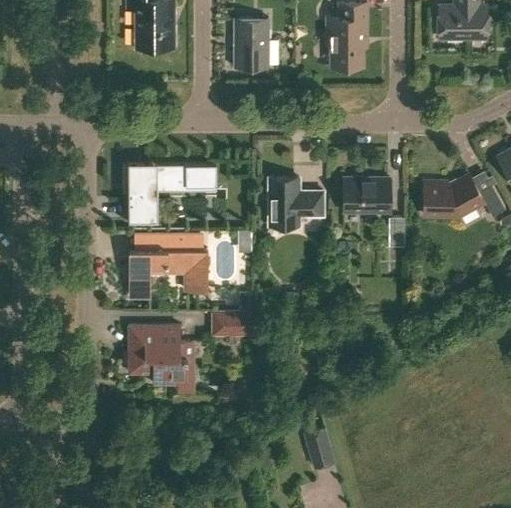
[(175,0),(161,0),(160,0),(127,0),(127,12),(135,12),(135,49),(151,49),(154,53),(164,53),(167,49),(175,49),(175,0)]
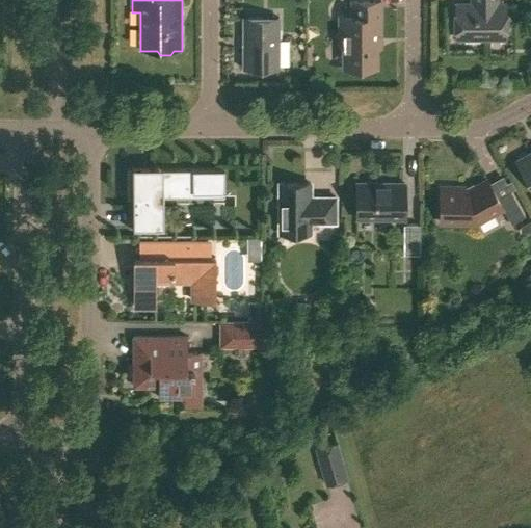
[(456,31),(456,42),(465,42),(466,48),(481,48),(481,42),(506,42),(506,8),(498,8),(497,0),(473,0),(473,8),(456,8),(456,19),(454,19),(454,31),(456,31)]
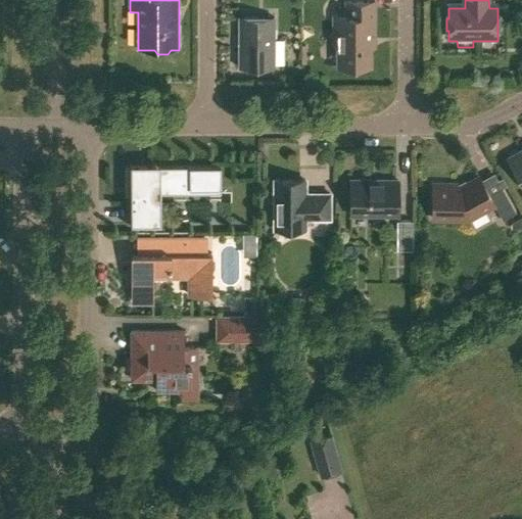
[(329,41),(338,50),(338,69),(371,69),(371,44),(375,44),(375,4),(346,4),(346,19),(334,19),(334,36),(329,41)]
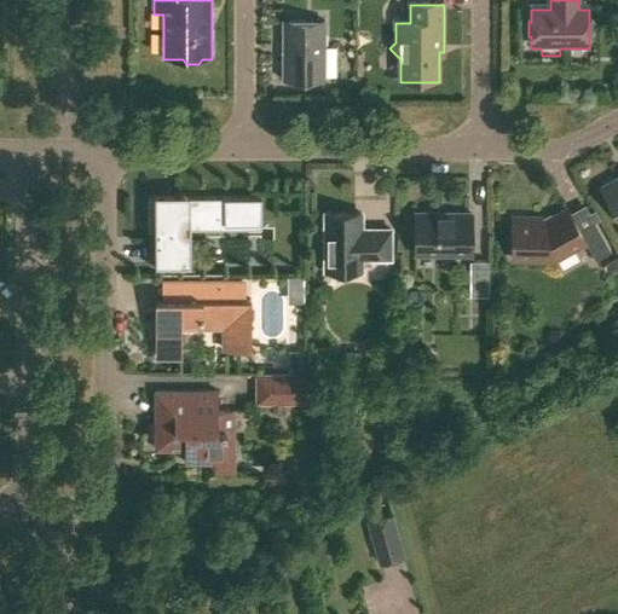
[(284,82),(324,82),(324,25),(284,25),(284,82)]
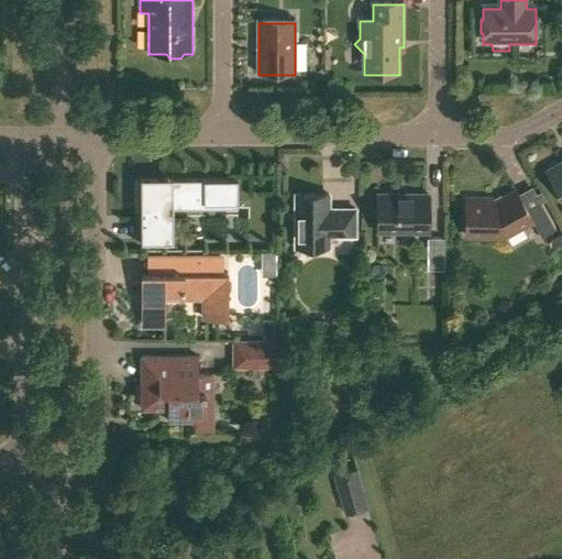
[(561,165),(547,174),(561,199),(561,165)]
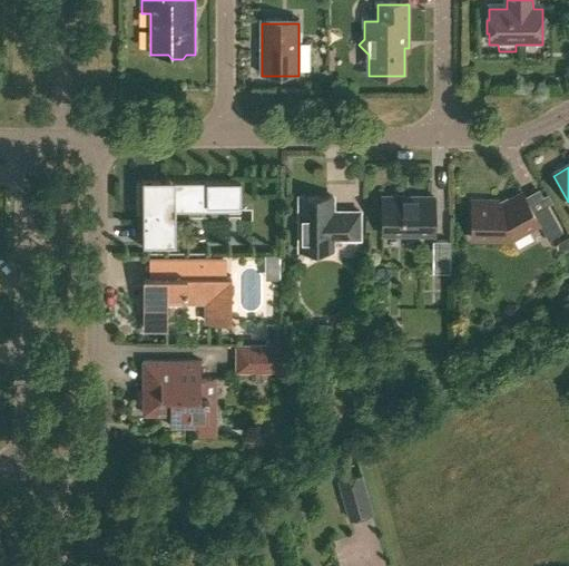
[(167,182),(166,183),(165,183),(164,184),(163,185),(163,186),(137,186),(137,211),(143,211),(144,246),(176,246),(176,228),(169,228),(170,211),(241,210),(241,186),(173,186),(173,185),(172,184),(170,183),(168,183),(167,182)]
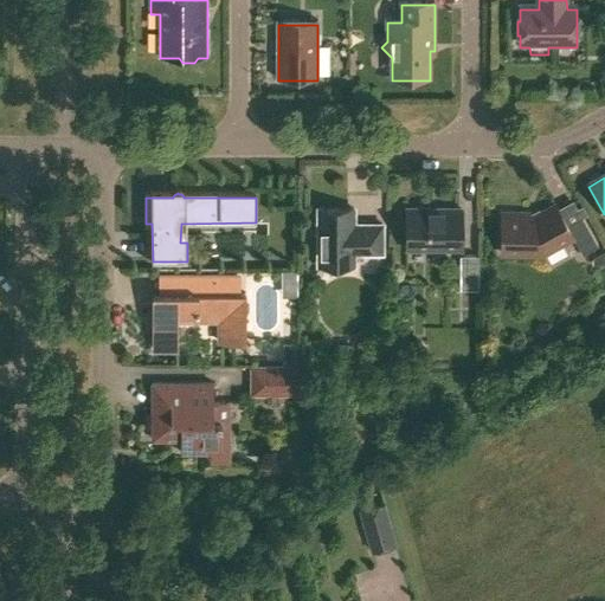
[(531,220),(531,217),(502,217),(502,257),(544,258),(573,241),(583,259),(598,250),(583,221),(567,230),(555,209),(536,220),(531,220)]
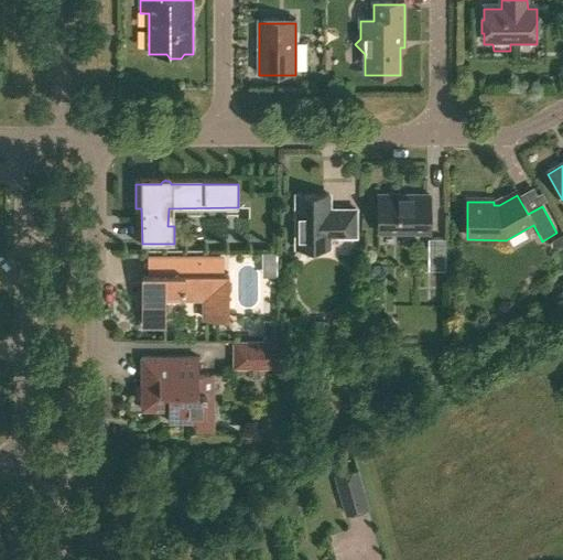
[(296,250),(329,250),(329,239),(356,239),(356,213),(329,213),(329,198),(296,198),(296,250)]
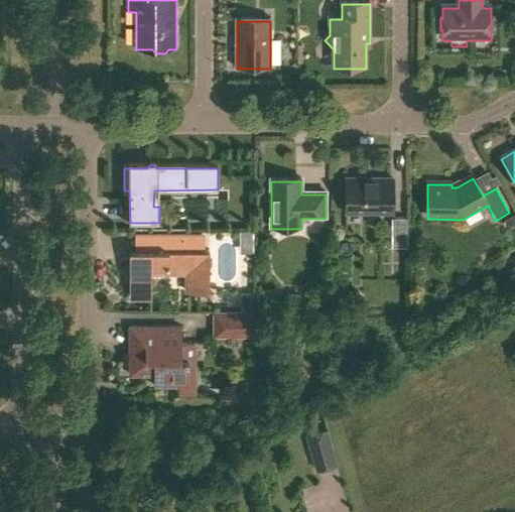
[(347,215),(393,216),(393,181),(375,181),(375,182),(366,182),(366,181),(347,181),(347,215)]
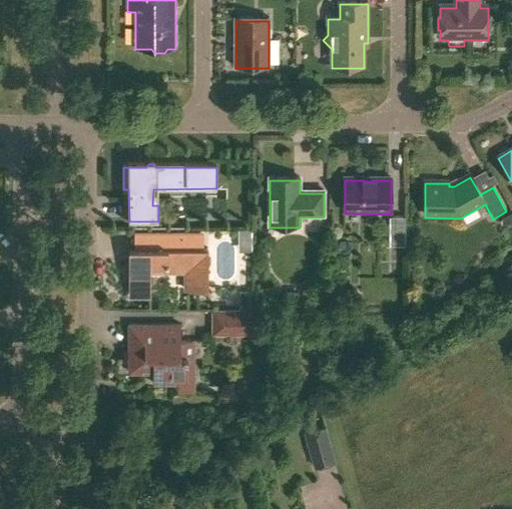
[(390,248),(405,248),(405,220),(390,220),(390,248)]
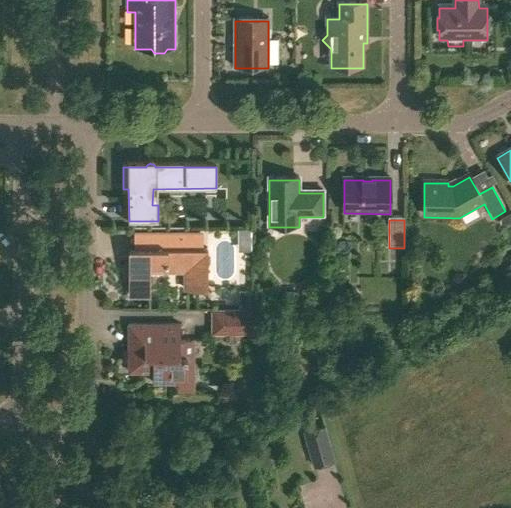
[(238,232),(238,240),(251,240),(251,232),(238,232)]
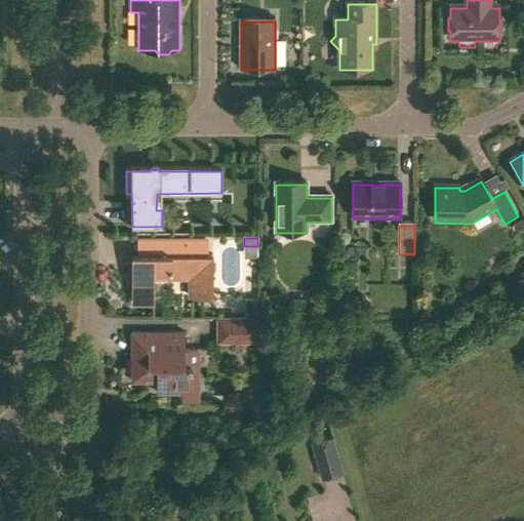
[(140,263),(137,266),(132,266),(132,305),(155,305),(155,281),(191,280),(191,301),(213,301),(213,257),(206,257),(206,243),(157,243),(157,257),(140,257),(140,263)]
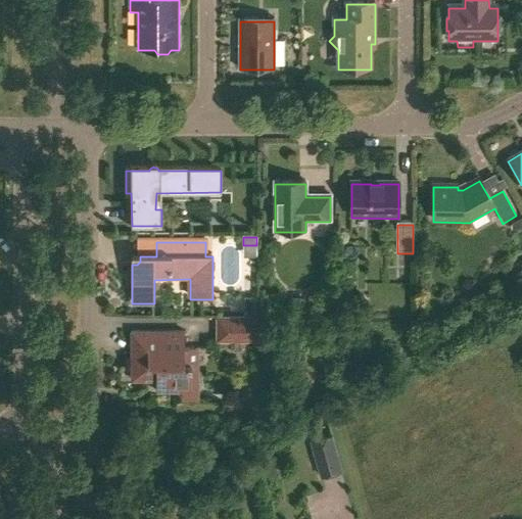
[(245,300),(245,316),(255,317),(255,300),(245,300)]
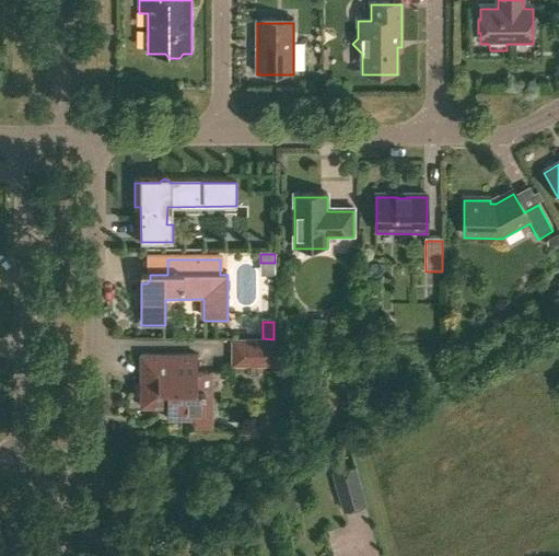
[(315,335),(326,335),(326,322),(315,322),(315,335)]
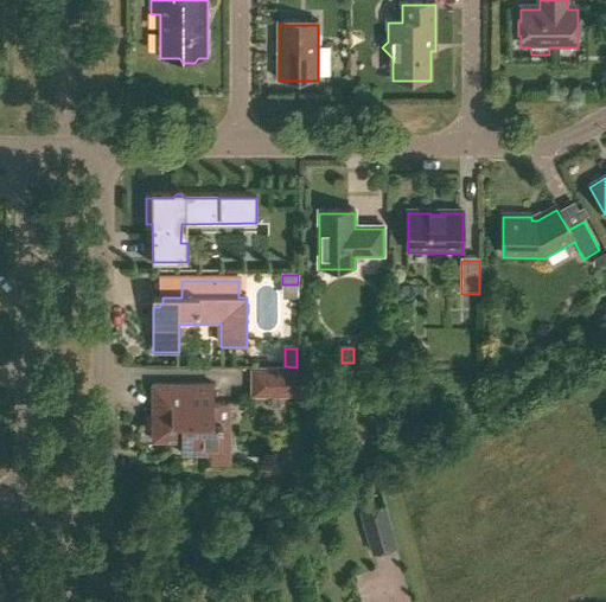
[(252,371),(252,399),(299,399),(299,371),(252,371)]
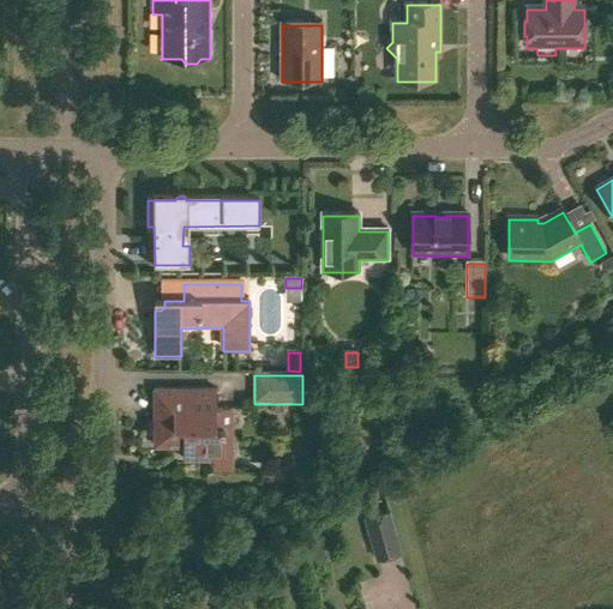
[(217,392),(155,392),(155,450),(184,450),(184,463),(224,463),(224,432),(229,432),(229,411),(217,411),(217,392)]
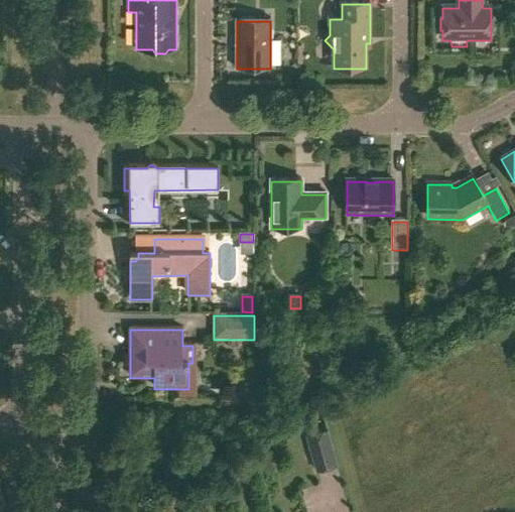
[(328,432),(307,437),(317,474),(338,468),(328,432)]
